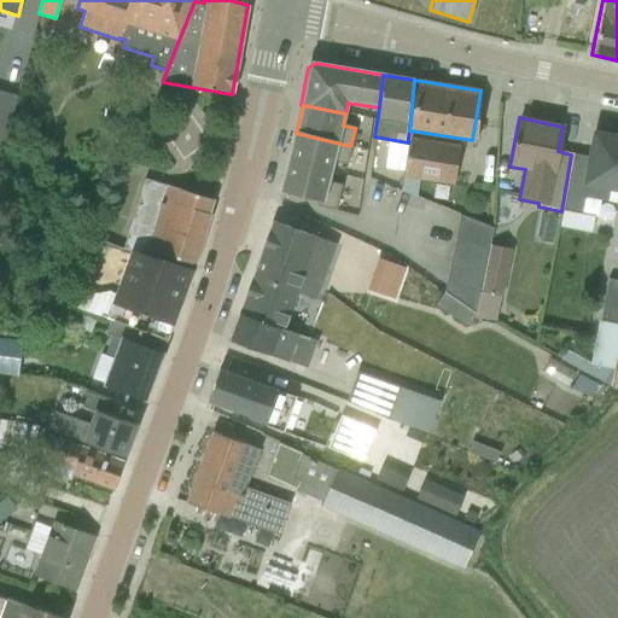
[(345,165),(350,146),(296,133),(295,132),(287,161),(330,173),(333,162),(345,165)]
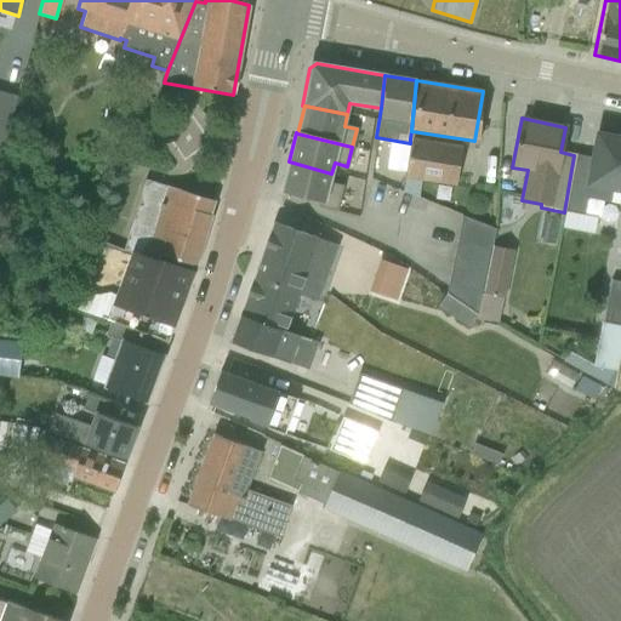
[(592,158),(574,155),(564,212),(582,216),(586,199),(620,205),(620,138),(597,135),(592,158)]
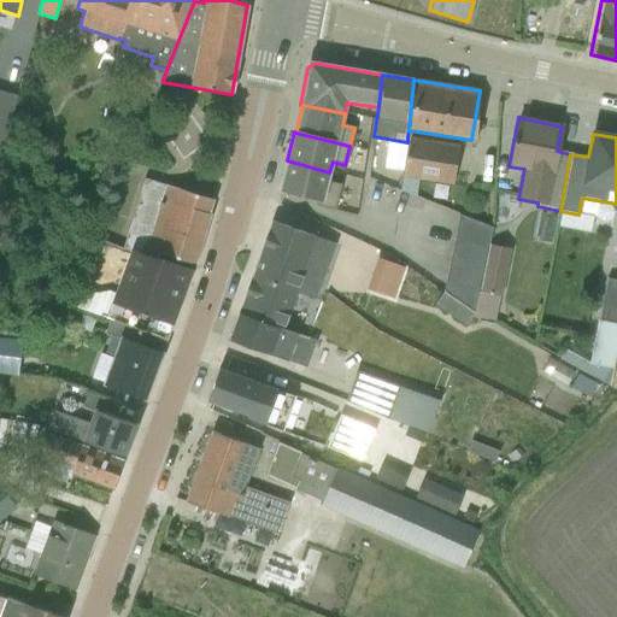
[(407,137),(407,142),(400,191),(415,198),(418,180),(452,184),(458,146),(407,137)]
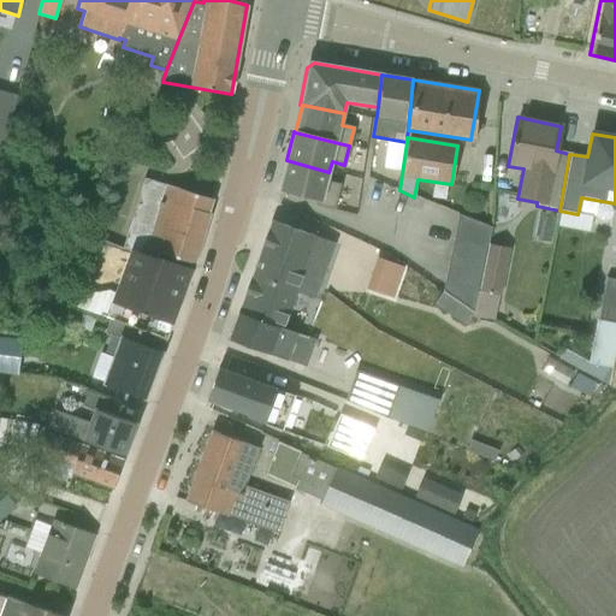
[(286,160),(279,189),(317,199),(314,206),(333,209),(339,184),(326,182),(329,172),(286,160)]
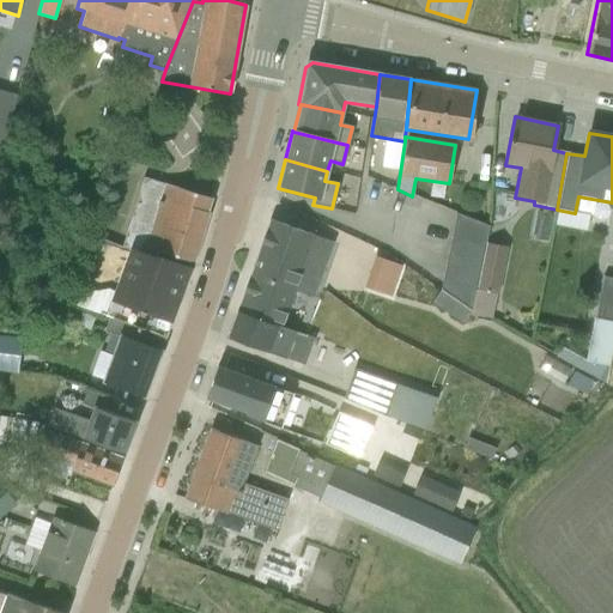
[(206,213),(211,199),(144,176),(122,246),(129,248),(143,253),(144,247),(193,262),(208,213),(206,213)]
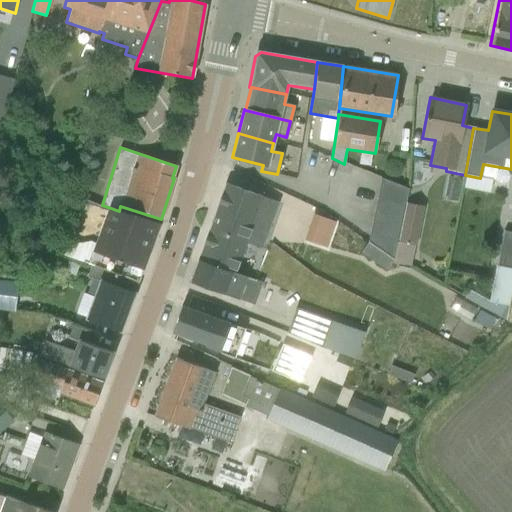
[(392,260),(404,203),(407,189),(381,179),(367,243),(392,260)]
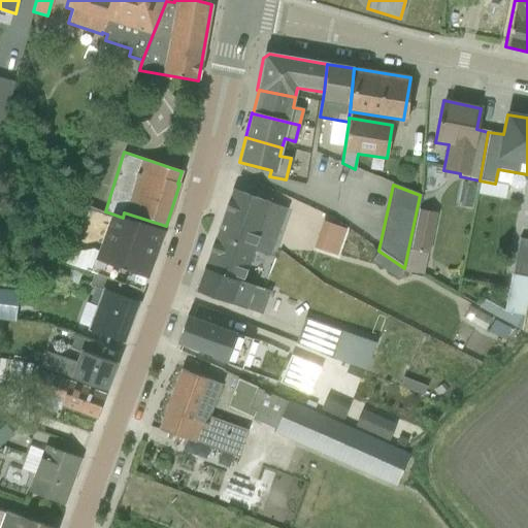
[(232,190),(203,268),(242,282),(254,251),(269,257),(286,211),(232,190)]
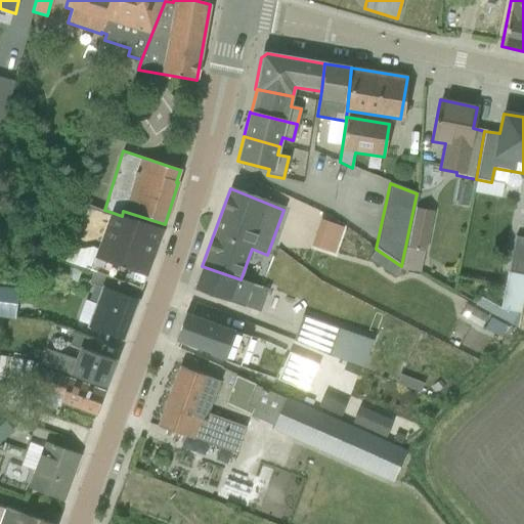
[(413,208),(401,266),(401,269),(419,273),(424,252),(425,252),(433,212),(413,208)]
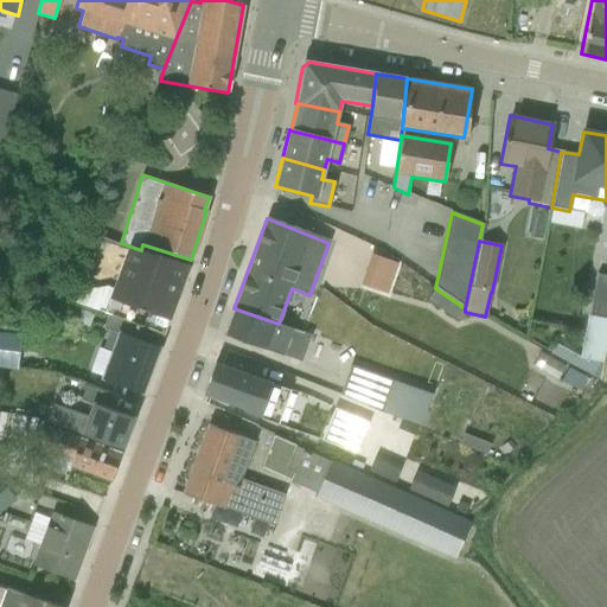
[(108,314),(164,334),(189,266),(141,250),(128,246),(113,288),(106,287),(95,288),(82,283),(75,302),(108,314)]
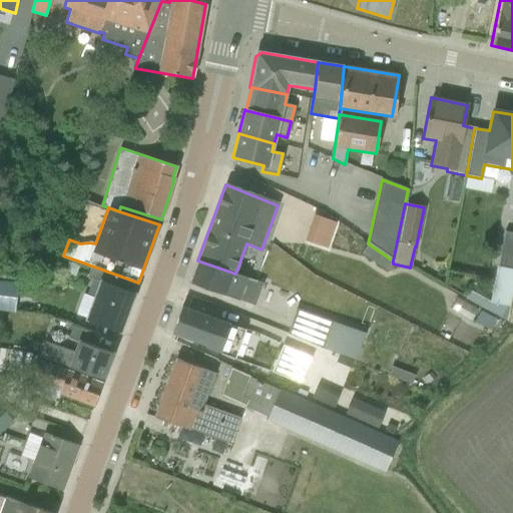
[(308,239),(325,245),(334,221),(317,215),(308,239)]
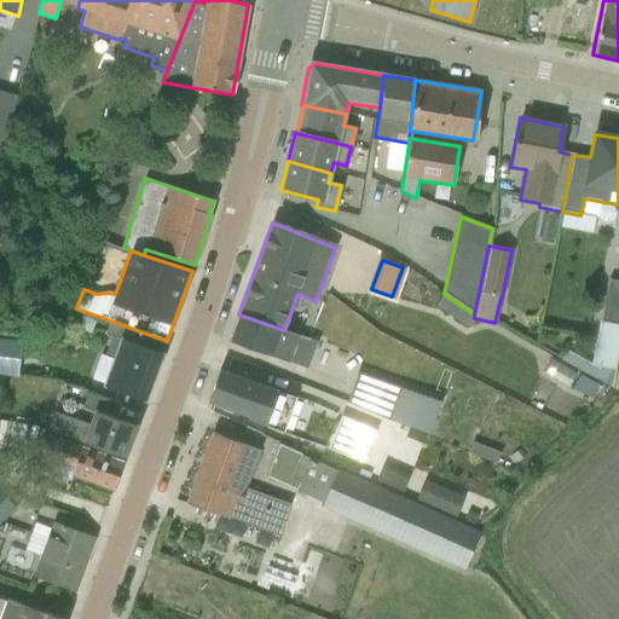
[(600,322),(618,324),(618,282),(608,279),(600,322)]
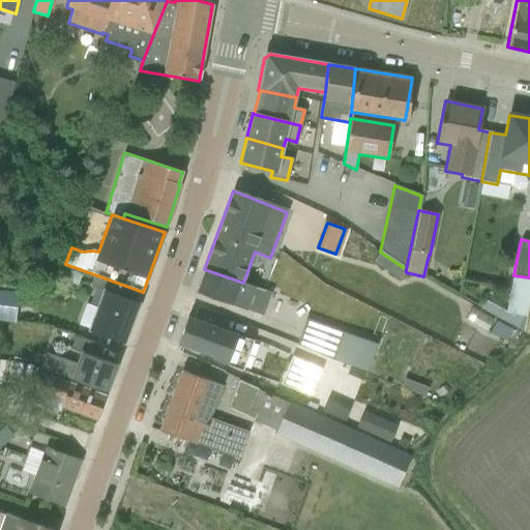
[(399,281),(406,269),(380,252),(373,262),(399,281)]
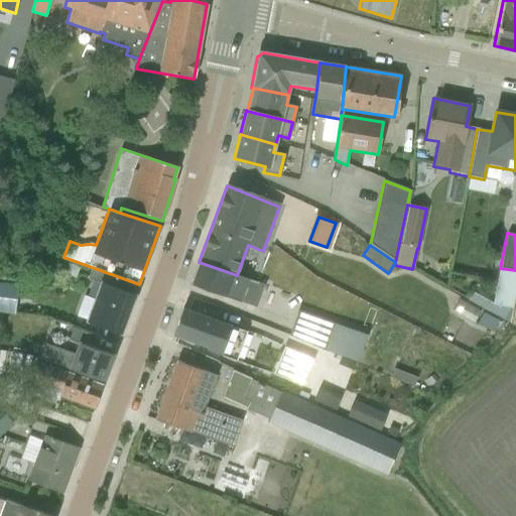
[(237,275),(199,262),(191,284),(255,306),(264,284),(237,275)]
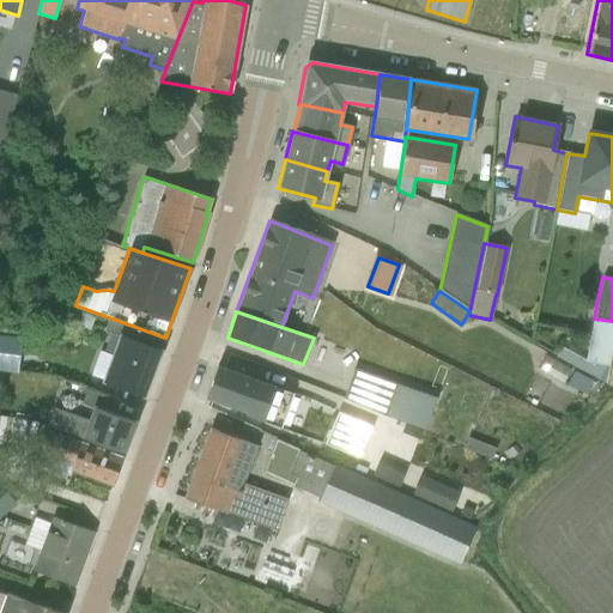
[(144,396),(165,338),(109,317),(104,332),(117,337),(110,354),(99,351),(90,376),(144,396)]
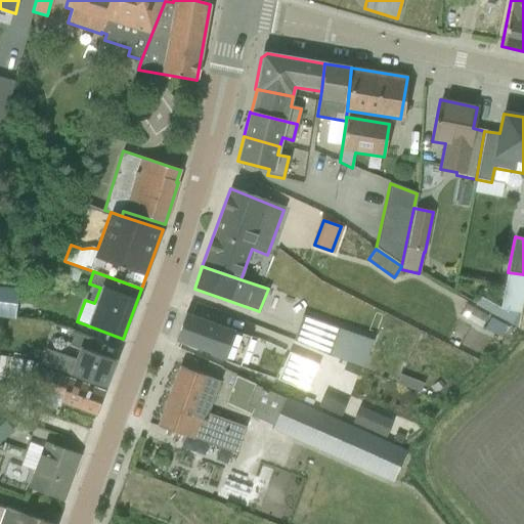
[(523,295),(523,274),(508,272),(500,308),(479,297),(475,305),(517,328),(523,295)]
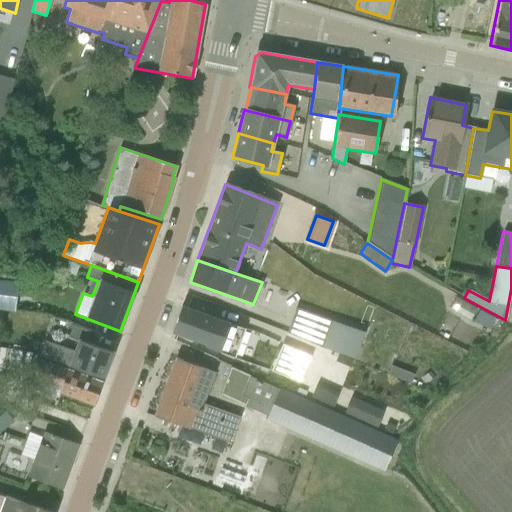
[(19,284),(0,281),(0,308),(15,311),(19,284)]
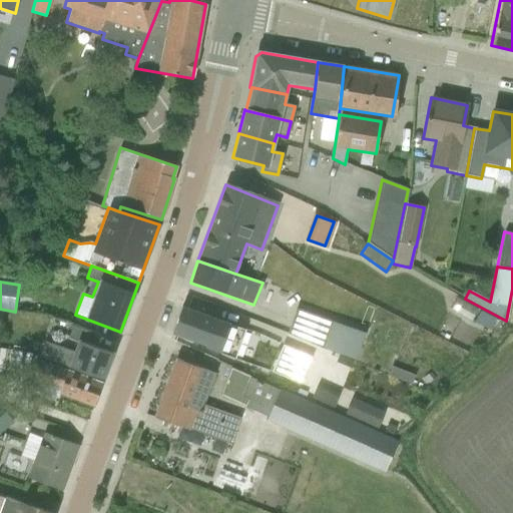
[(244,330),(181,307),(171,333),(235,356),(244,330)]
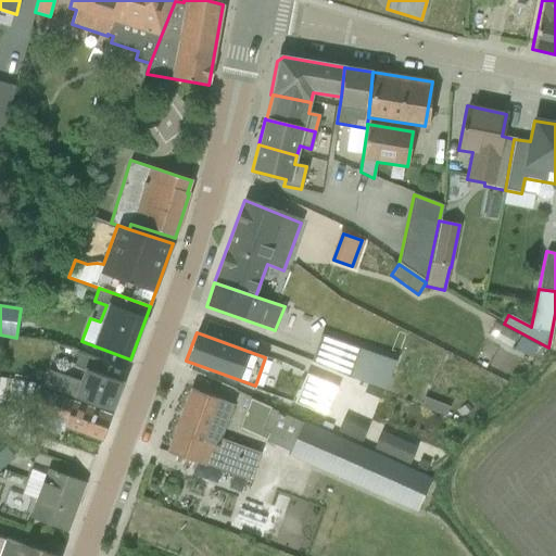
[(321,336),(312,361),(384,390),(394,362),(321,336)]
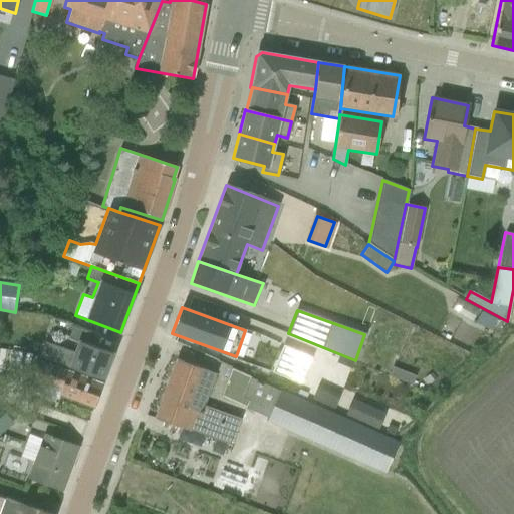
[(44,342),(39,357),(102,379),(112,353),(90,345),(93,333),(69,324),(64,338),(75,341),(72,352),(44,342)]
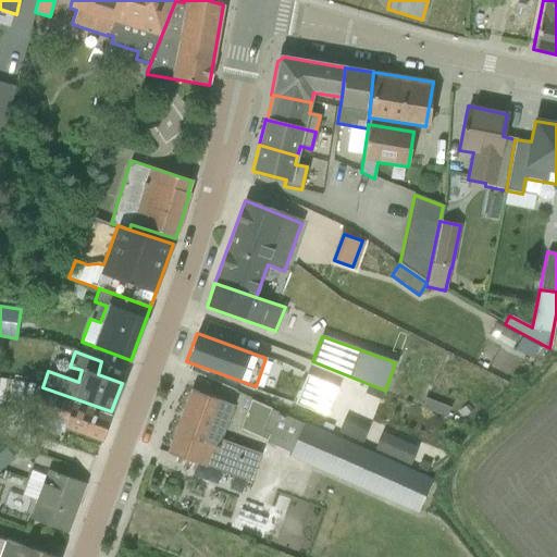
[(462,361),(507,387),(512,375),(483,359),(481,361),(467,354),(462,361)]
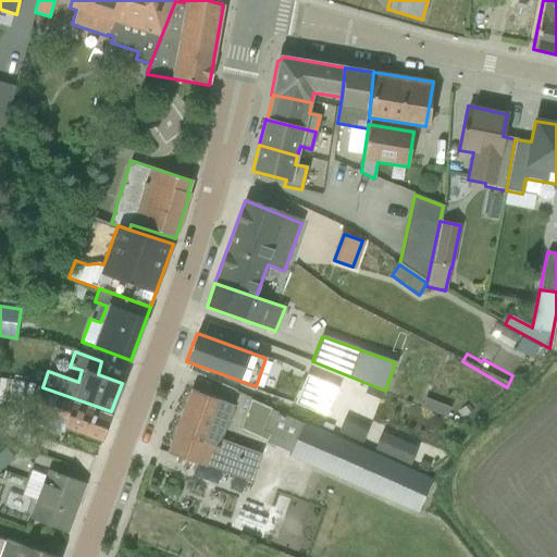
[(293,403),(325,417),(338,386),(305,373),(293,403)]
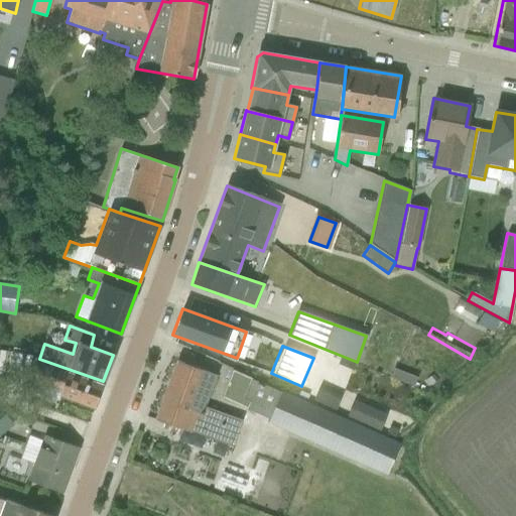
[(0,370),(27,376),(30,356),(0,350),(0,370)]
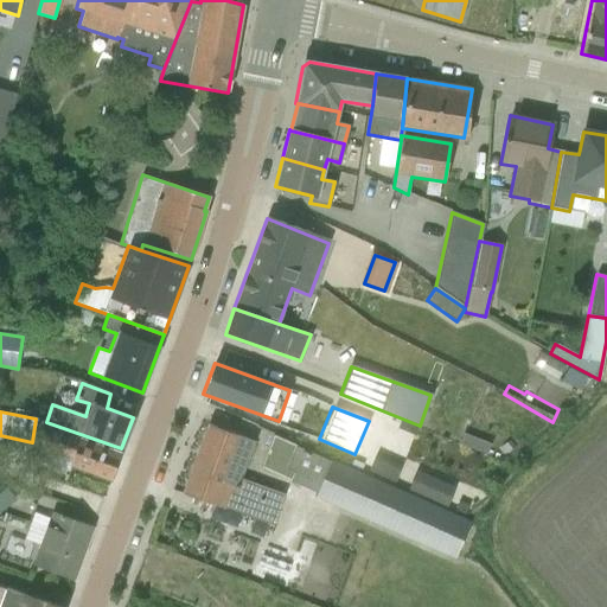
[(42,423),(33,446),(74,460),(71,466),(109,480),(120,453),(42,423)]
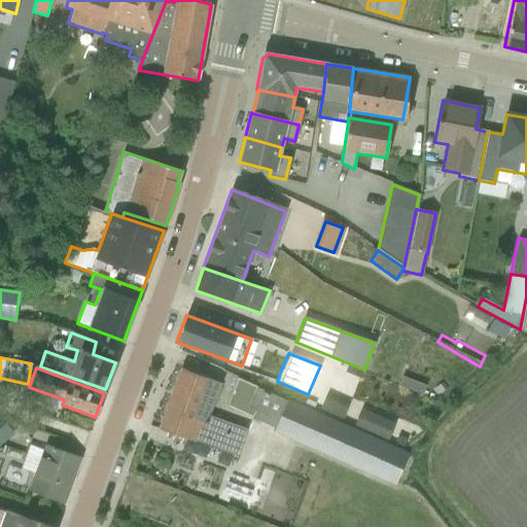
[(181,369),(157,428),(236,457),(246,429),(208,415),(220,383),(181,369)]
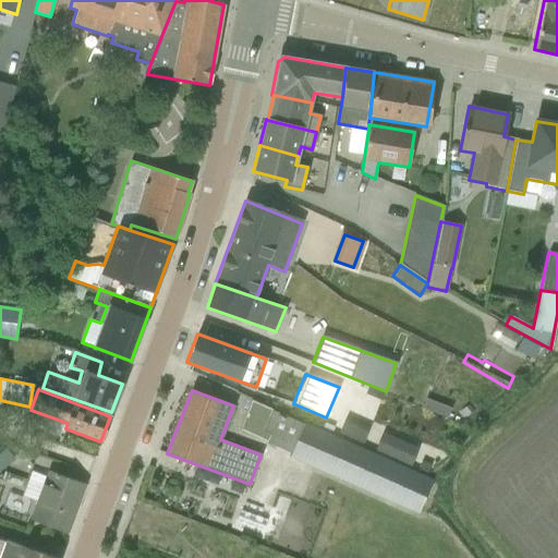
[(447,416),(451,408),(427,398),(423,407),(447,416)]
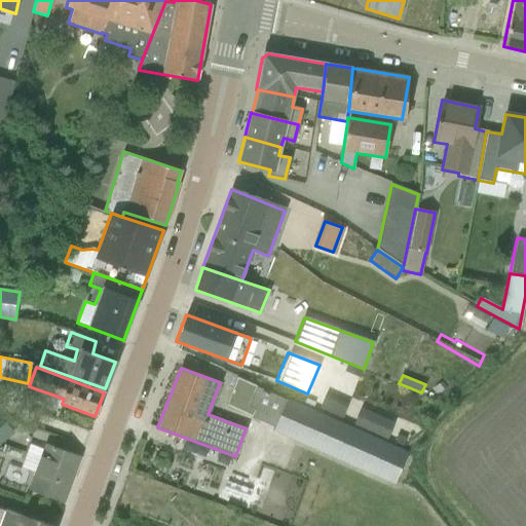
[(64,399),(29,386),(27,398),(59,409),(62,404),(64,399)]
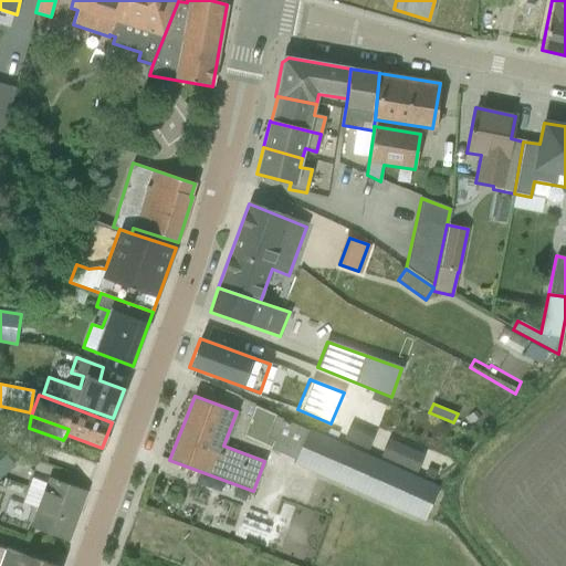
[(440,488),(275,416),(265,438),(274,441),(271,449),(295,459),(292,464),(425,521),(440,488)]
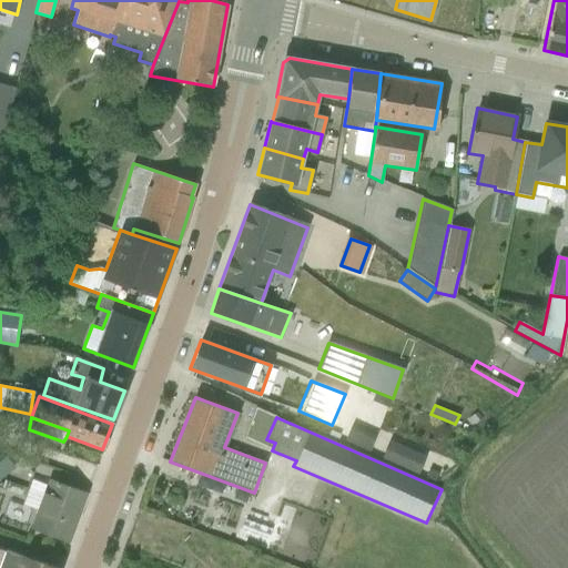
[(345,440),(368,452),(375,435),(352,425),(345,440)]
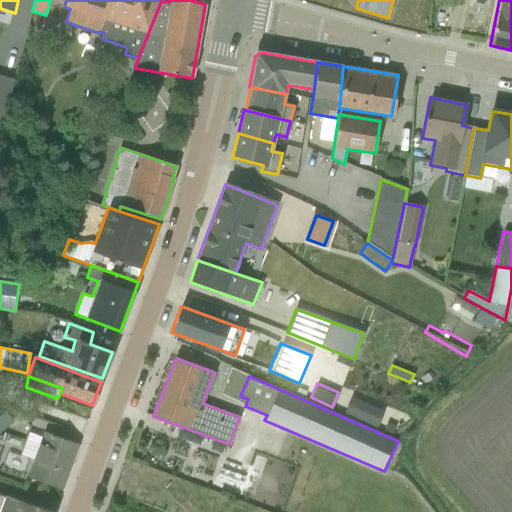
[(376,427),(383,412),(350,397),(343,412),(376,427)]
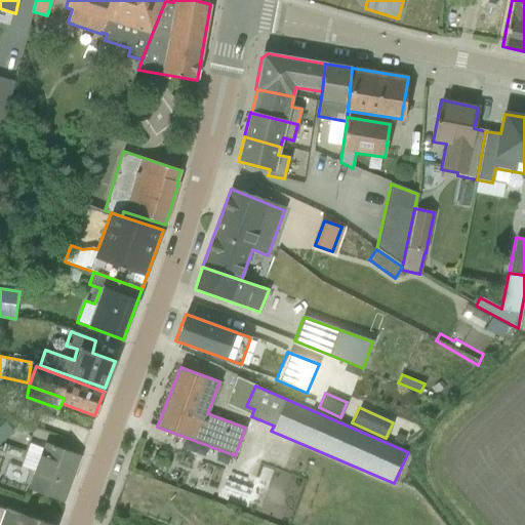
[(0,425),(0,443),(12,434),(4,422),(0,425)]
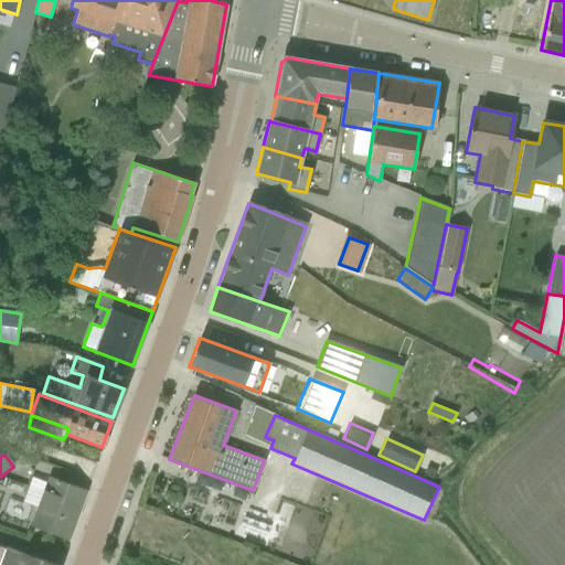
[(29,525),(67,540),(86,490),(49,477),(46,482),(31,477),(22,501),(36,507),(29,525)]
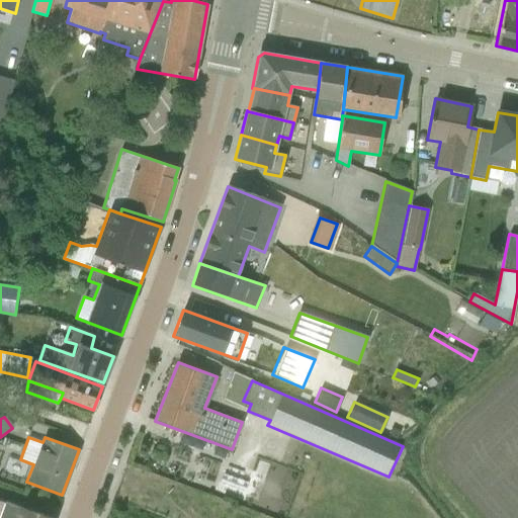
[(15,465),(21,441),(10,438),(5,462),(15,465)]
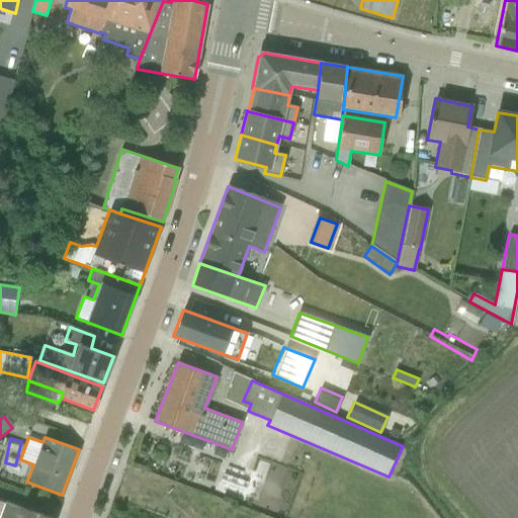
[(0,517),(52,517),(0,499),(0,517)]
